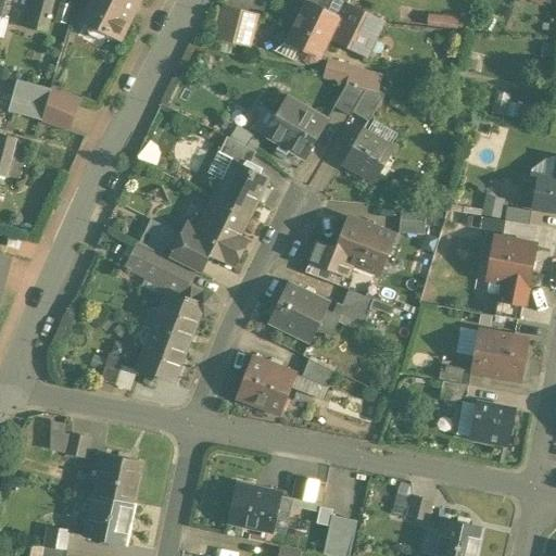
[(54,0),(35,0),(28,27),(46,32),(54,0)]
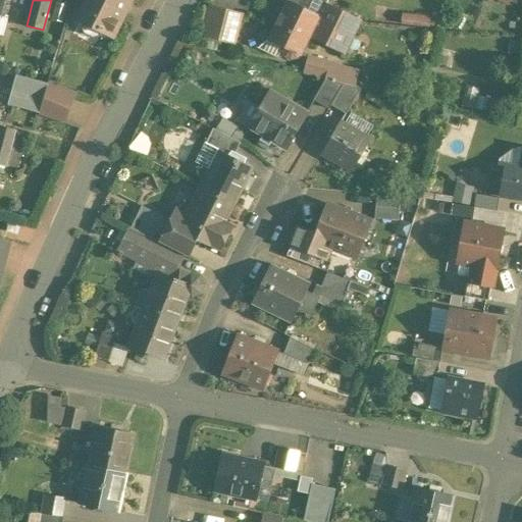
[(132,0),(90,0),(80,20),(83,21),(113,37),(125,13),(122,12),(128,0),(132,1),(132,0)]
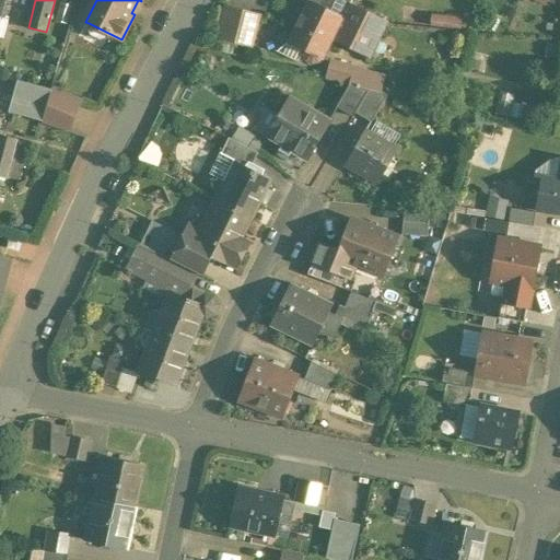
[(310,1),(330,11),(336,0),(302,0),(303,0),(308,3),(310,1)]
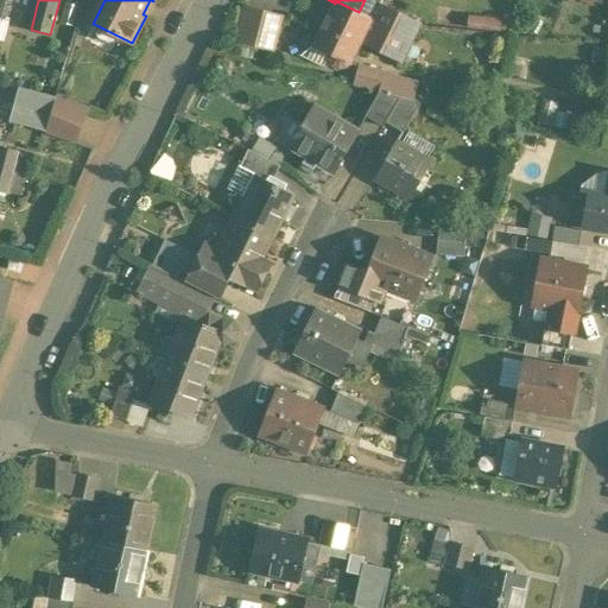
[(359,12),(336,1),(335,4),(315,46),(330,54),(329,59),(333,67),(339,69),(346,68),(350,63),(361,42),(371,20),(371,19),(359,13),(359,12)]
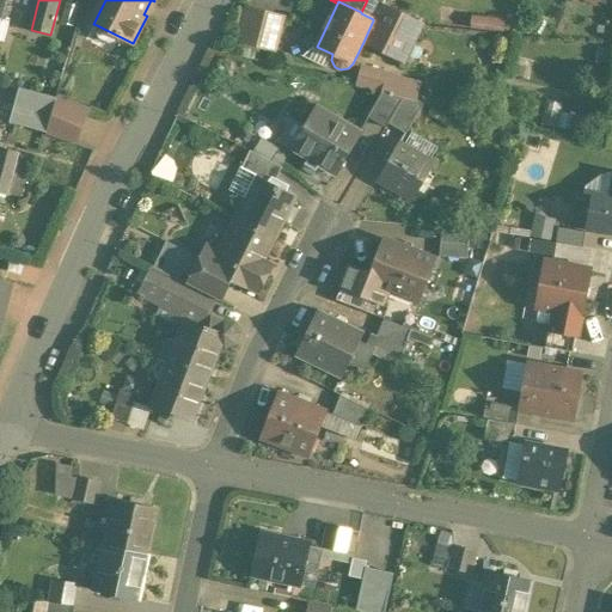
[(380,4),(373,19),(373,20),(363,42),(397,59),(404,43),(411,47),(422,24),(380,4)]
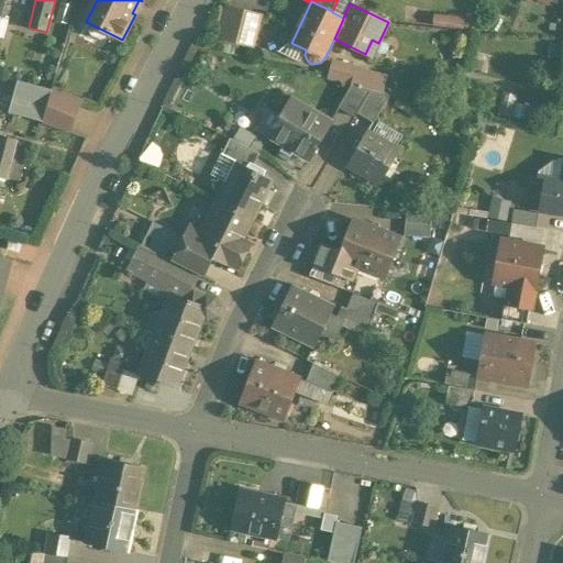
[(228,8),(220,39),(228,41),(251,46),(253,47),(261,17),(228,8)]
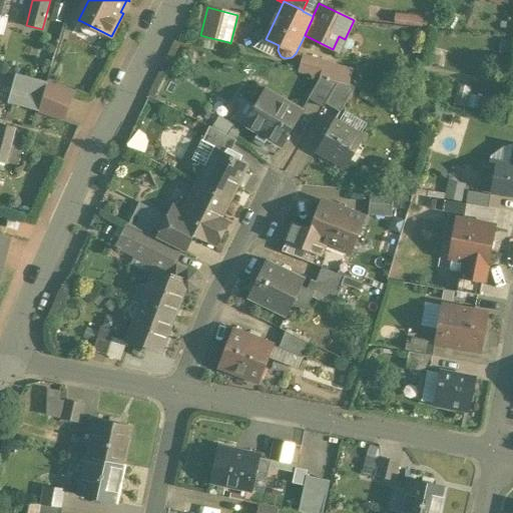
[(393,13),(371,11),(370,23),(392,25),(393,17),(393,13)]
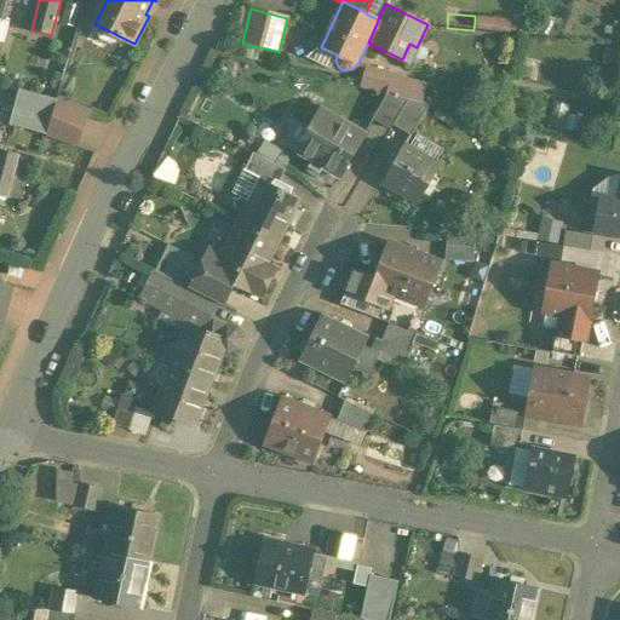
[(498,23),(475,21),(474,30),(497,33),(498,23)]
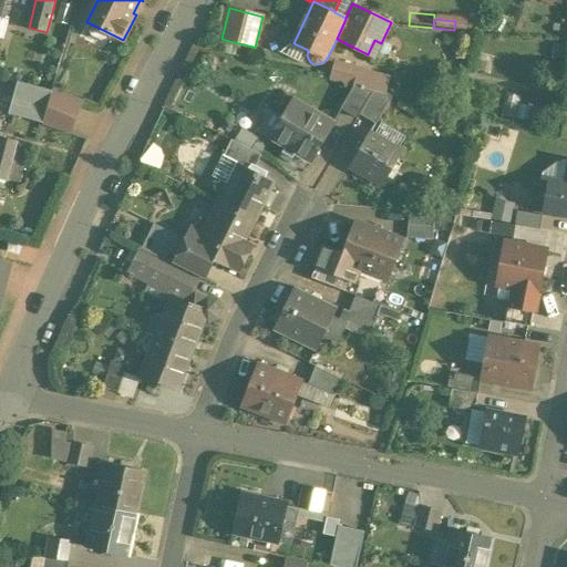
[(226,53),(248,59),(253,47),(229,41),(226,53)]
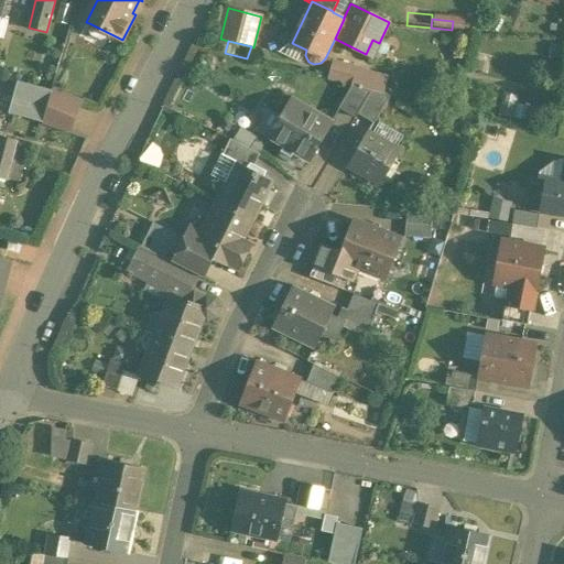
[(292,43),(288,52),(308,62),(305,55),(306,50),(292,43)]
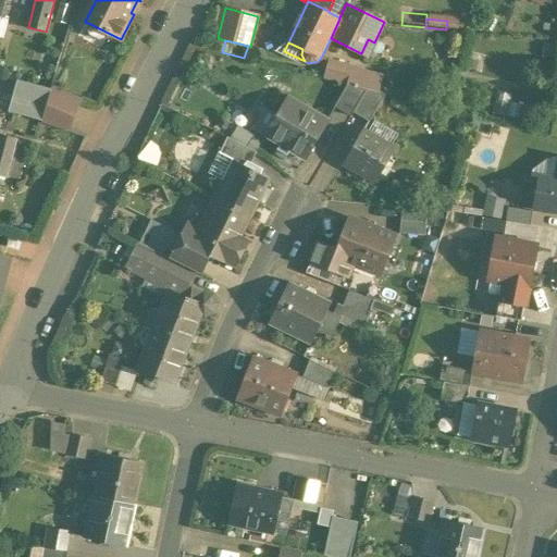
[(360,69),(330,61),(325,79),(347,85),(356,87),(360,69)]
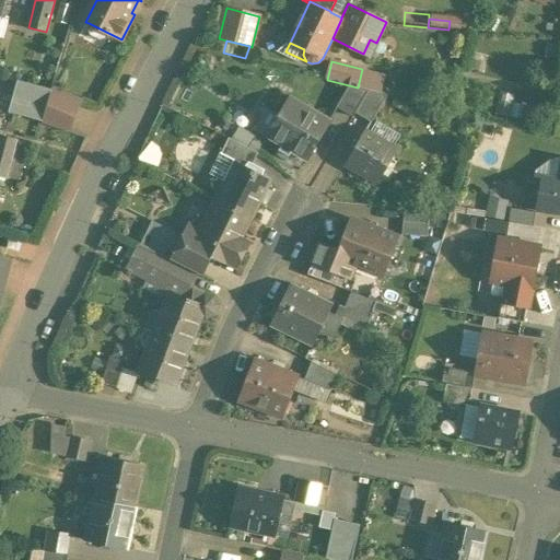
[(385,76),(362,69),(358,88),(369,91),(381,93),(385,76)]
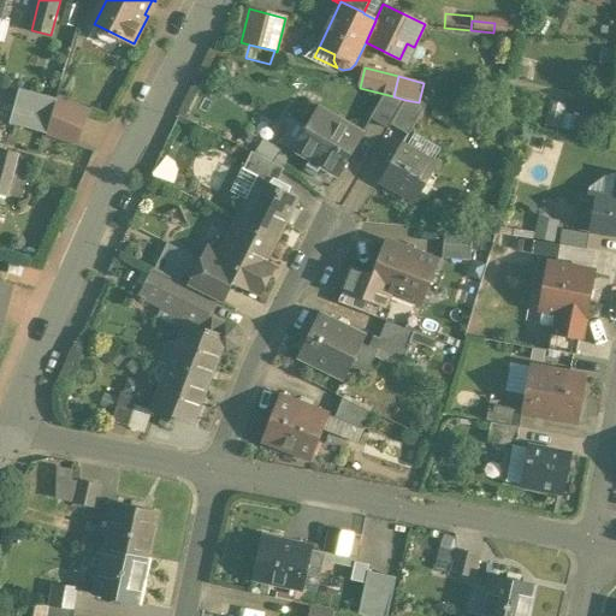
[(57,99),(19,89),(10,124),(46,134),(57,99)]
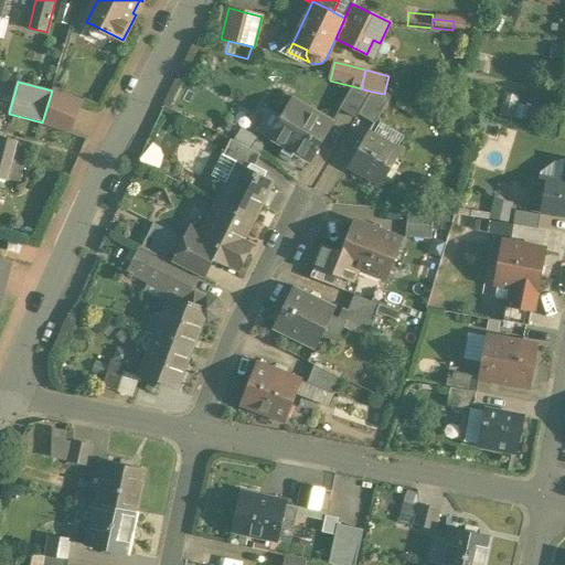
[(361,88),(352,86),(340,108),(356,118),(360,113),(372,92),(361,88)]
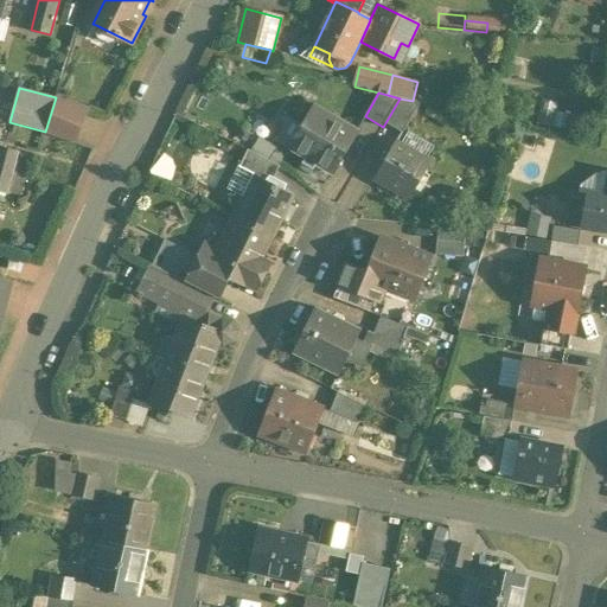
[(87,110),(56,97),(45,132),(45,134),(74,144),(87,110)]
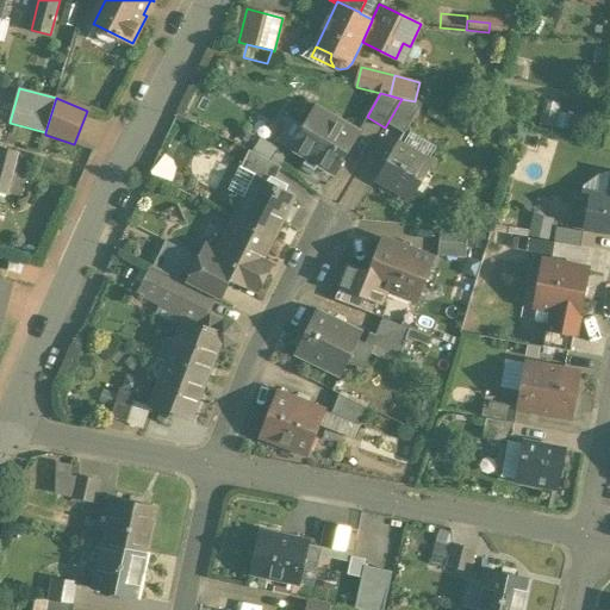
[(402,99),(388,122),(405,132),(422,104),(402,99)]
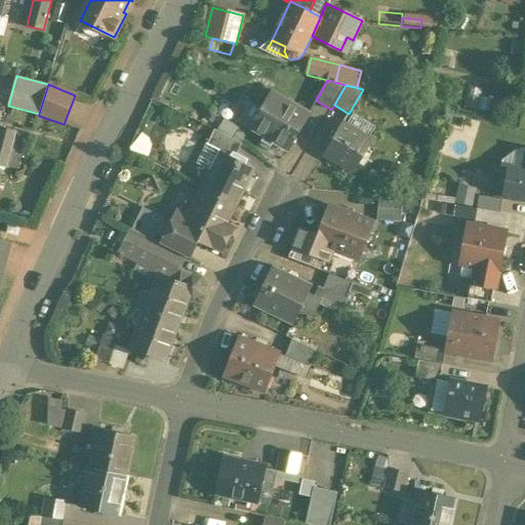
[(311,113),(273,90),(250,128),(264,136),(261,140),(272,147),(274,143),(288,151),(311,113)]
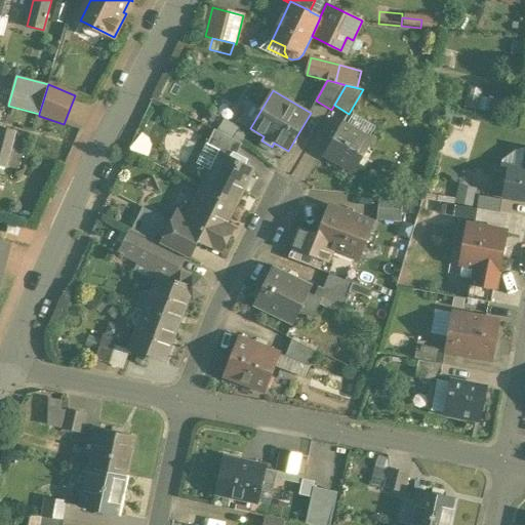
[(376,127),(354,114),(348,125),(369,137),(376,127)]
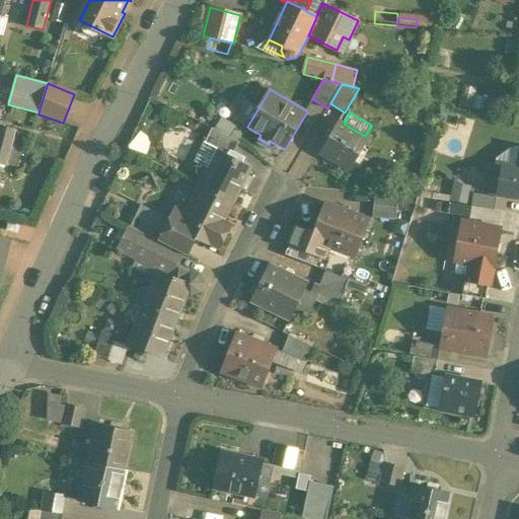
[(222,120),(217,130),(230,137),(235,127),(222,120)]
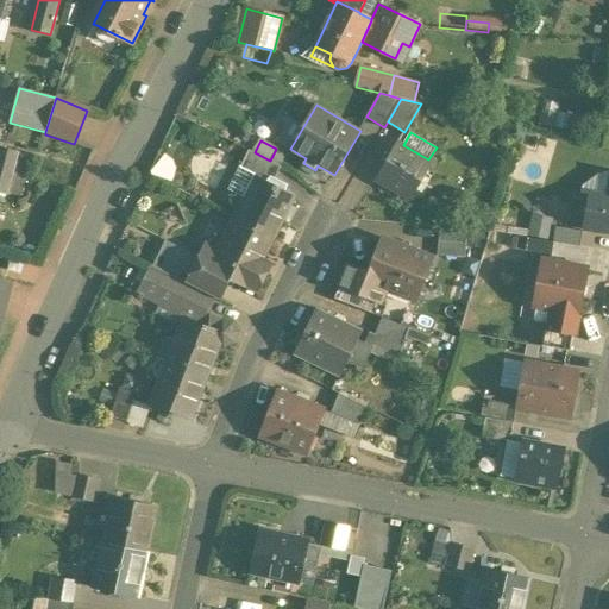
[(403,145),(399,142),(377,179),(412,199),(432,165),(433,162),(428,159),(403,145)]
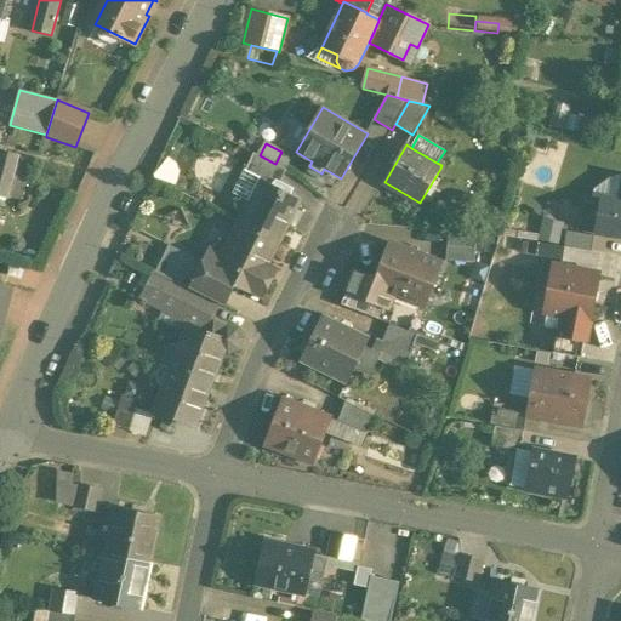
[(20,155),(0,149),(0,172),(13,177),(20,155)]
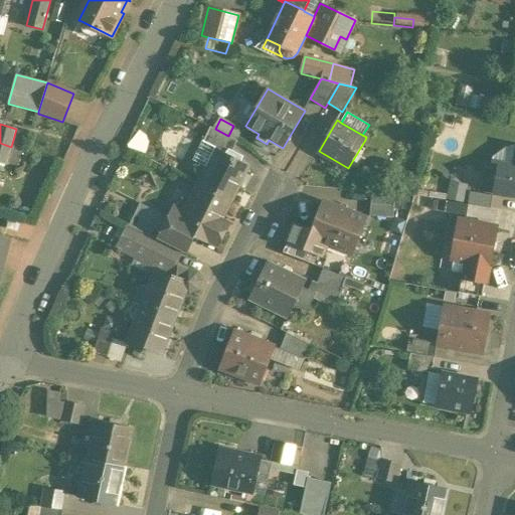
[(215,129),(211,127),(204,142),(217,149),(217,148),(230,154),(237,141),(228,136),(215,129)]
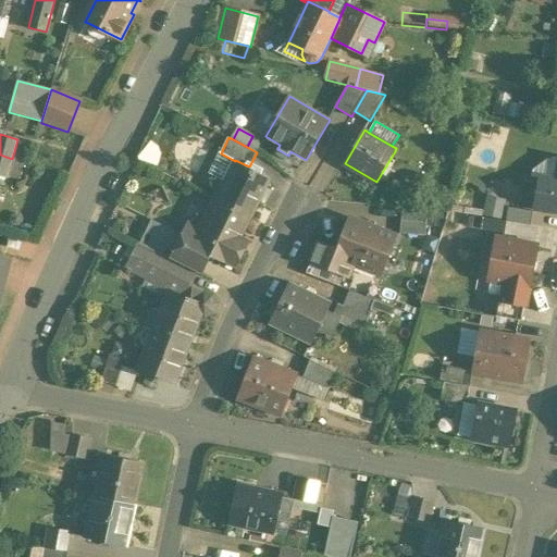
[(288,156),(277,149),(274,153),(285,160),(288,156)]
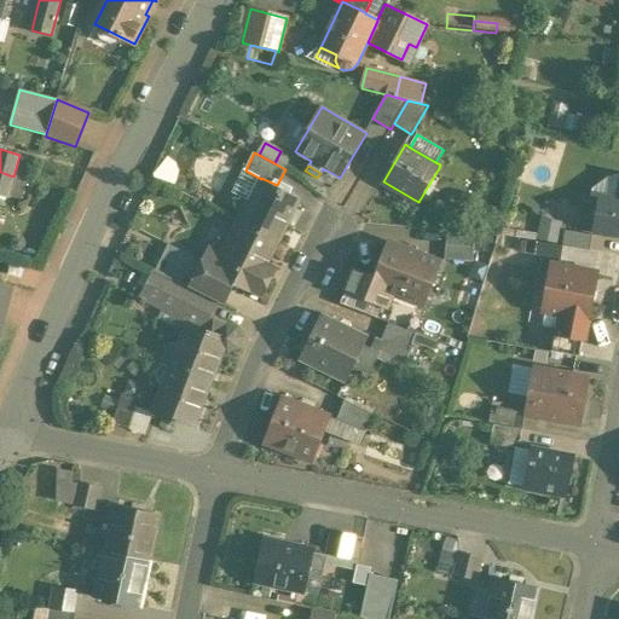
[(13,177),(0,172),(0,194),(9,197),(13,177)]
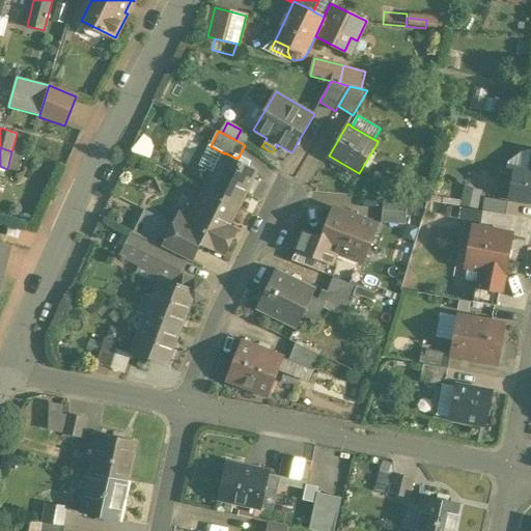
[(238,159),(224,152),(224,154),(205,191),(238,207),(257,169),(238,159)]
